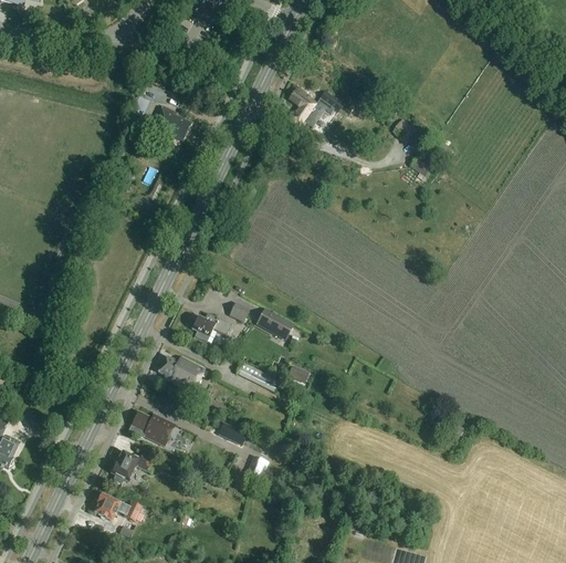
[(166,77),(145,68),(140,76),(161,86),(166,77)]
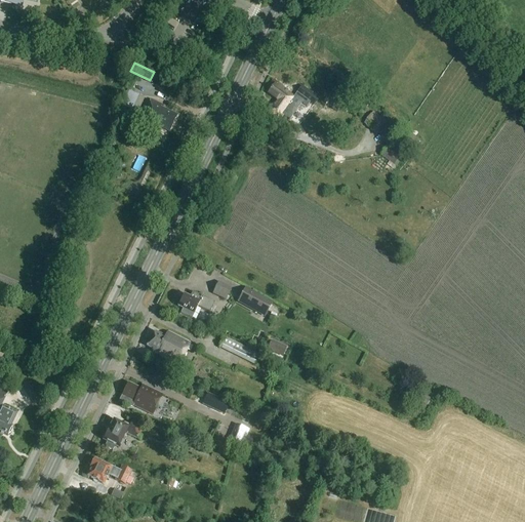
[(279,118),(294,95),(285,89),(286,87),(276,80),(269,90),(279,97),(275,103),(272,101),(267,109),(279,118)]
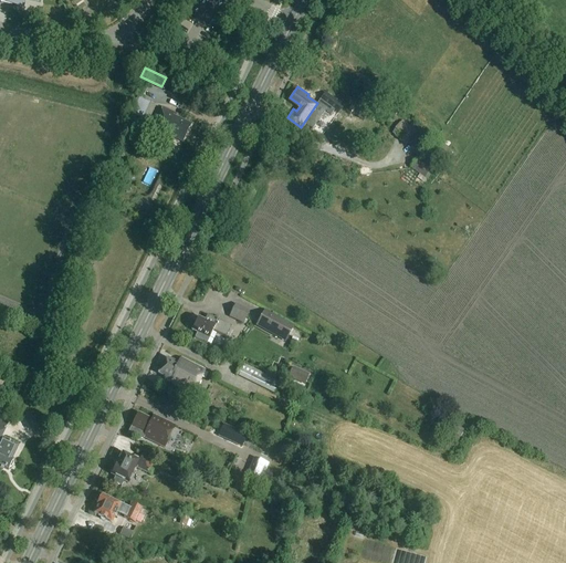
[(325,90),(318,98),(337,112),(344,103),(325,90)]
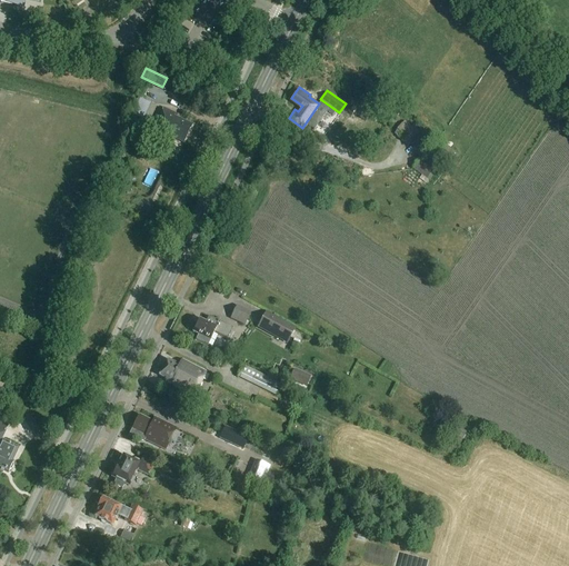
[(132,112),(128,120),(145,128),(157,103),(138,95),(136,99),(137,99),(130,112),(132,112)]
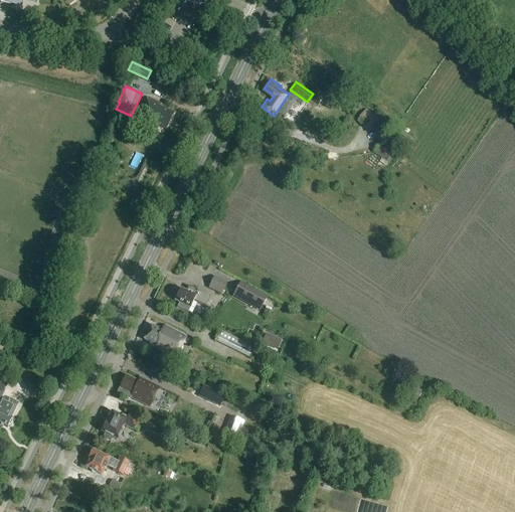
[(174,111),(163,105),(164,103),(149,95),(140,113),(167,126),(174,111)]
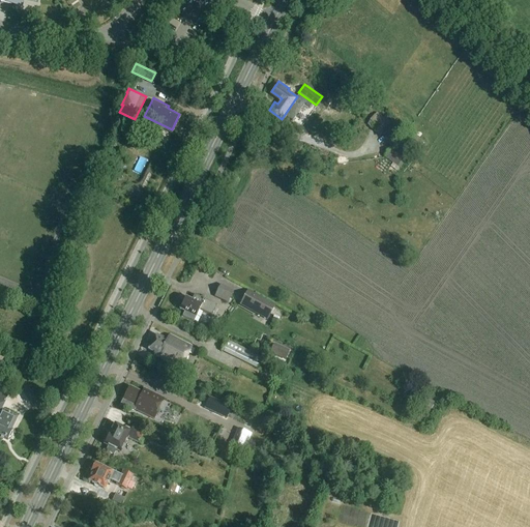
[(429,139),(433,134),(422,124),(418,129),(429,139)]
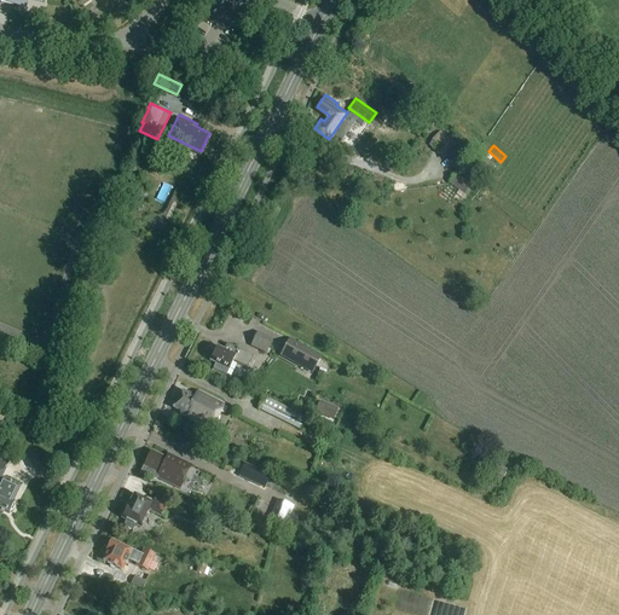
[(496,164),(484,155),(476,163),(489,173),(496,164)]
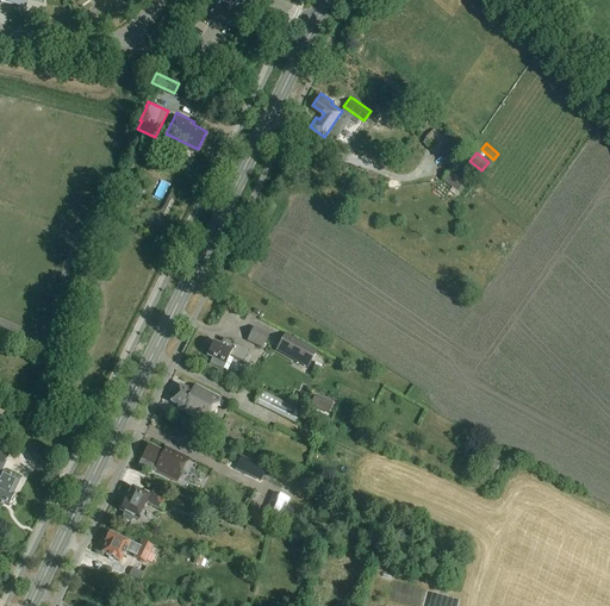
[(465,177),(449,167),(442,177),(453,185),(449,188),(458,194),(464,186),(461,183),(465,177)]
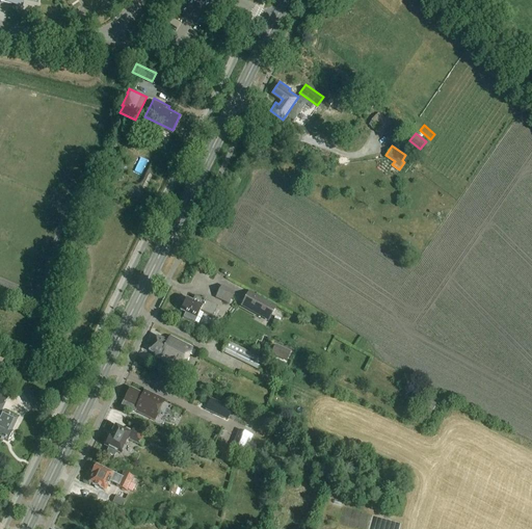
[(229,302),(235,290),(221,283),(215,295),(229,302)]
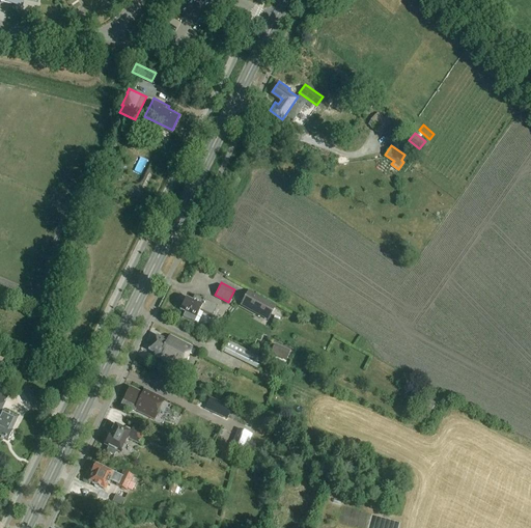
[(240,303),(268,318),(276,304),(248,288),(240,303)]
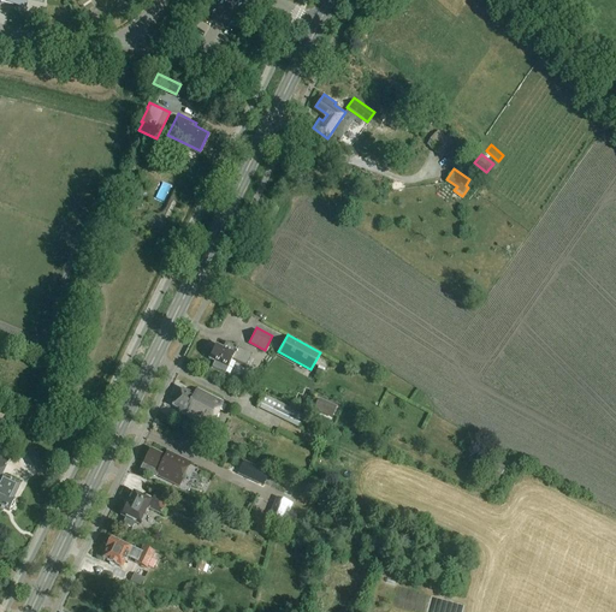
[(223,345),(215,342),(209,356),(214,358),(212,364),(225,370),(231,357),(246,364),(252,352),(236,345),(236,344),(225,339),(223,345)]
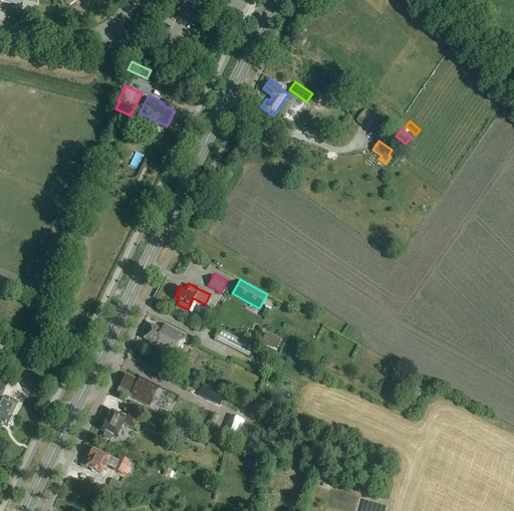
[(157,345),(158,345),(177,354),(188,333),(164,322),(162,327),(151,322),(144,336),(150,339),(149,341),(157,345)]
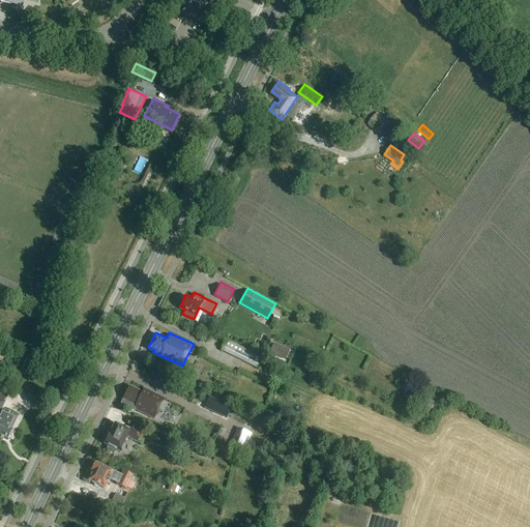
[(227,338),(222,349),(258,367),(263,356),(227,338)]
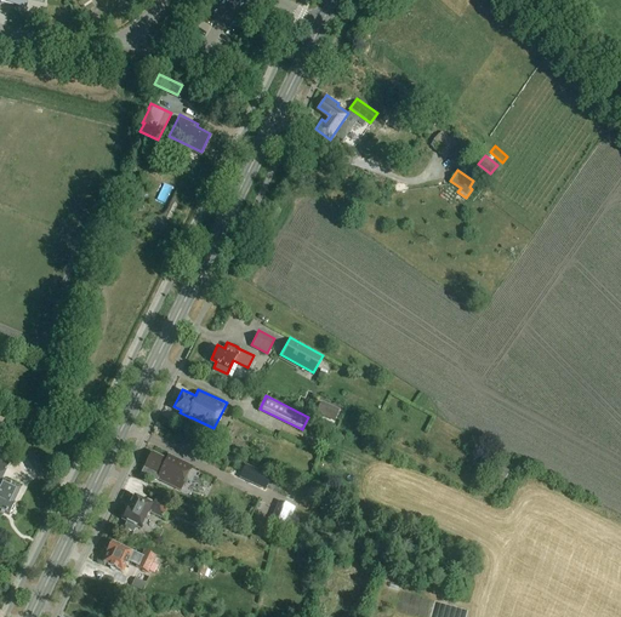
[(320,399),(315,411),(334,418),(339,407),(320,399)]
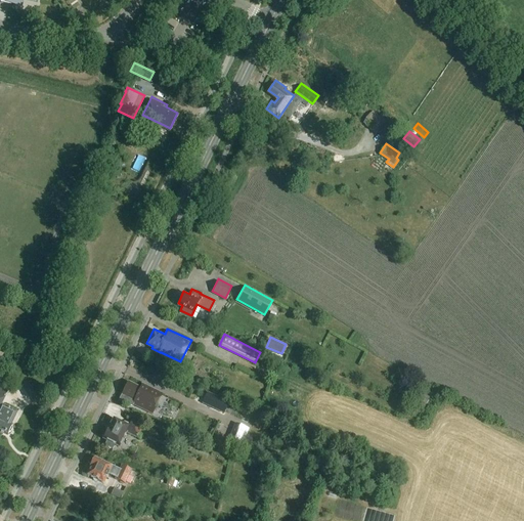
[(154,410),(163,391),(148,384),(146,388),(130,380),(122,396),(135,403),(135,401),(154,410)]
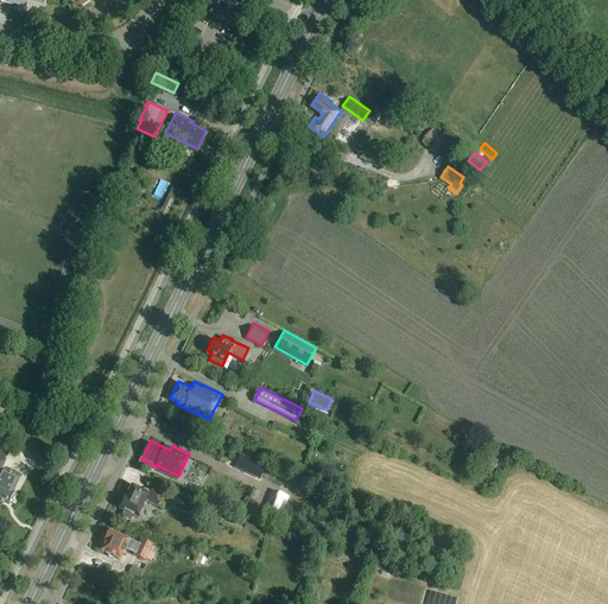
[(10,450),(0,445),(0,496),(10,501),(11,498),(14,500),(17,495),(14,494),(16,490),(13,489),(20,475),(1,466),(10,450)]
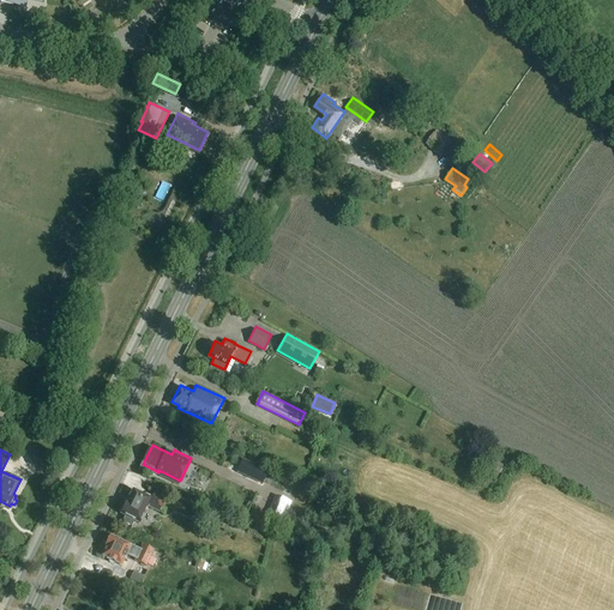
[(252,466),(250,476),(263,481),(266,471),(252,466)]
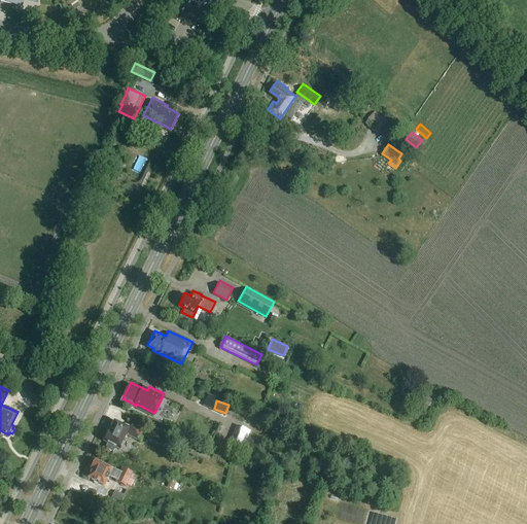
[(137,437),(142,427),(132,422),(129,427),(114,420),(109,430),(105,431),(103,434),(104,439),(109,441),(106,447),(113,450),(116,444),(121,446),(128,432),(137,437)]
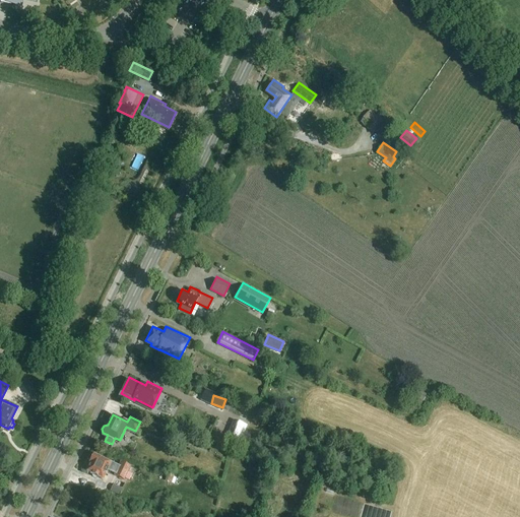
[(234,418),(226,438),(238,443),(246,424),(234,418)]
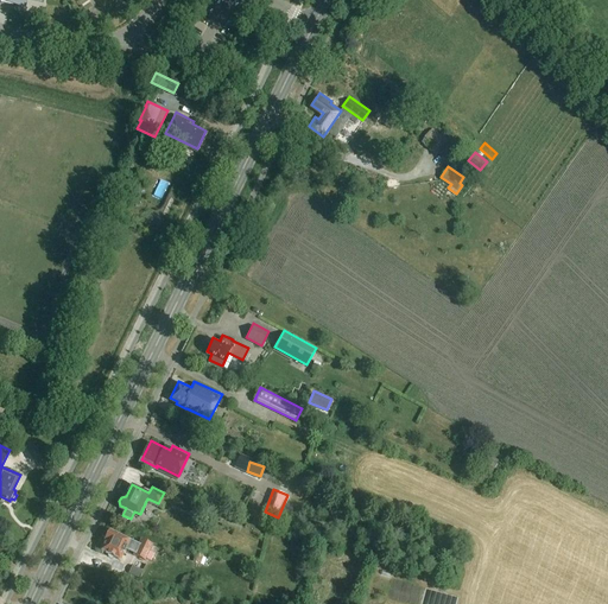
[(206,495),(200,509),(198,513),(210,517),(213,509),(216,510),(220,501),(206,495)]
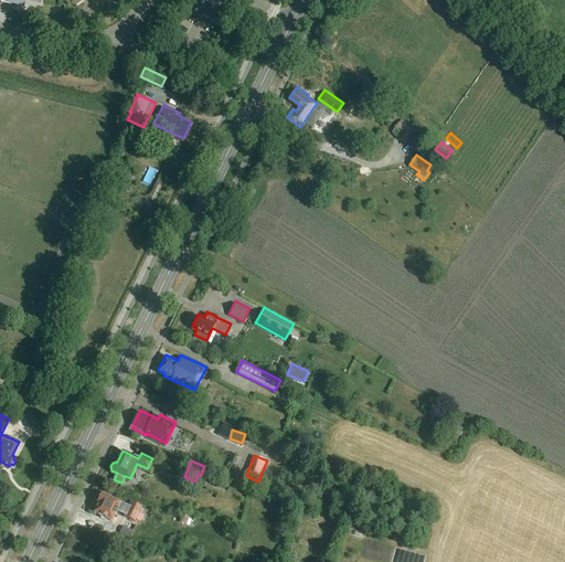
[(130,499),(127,506),(121,504),(121,500),(102,492),(100,494),(97,495),(96,497),(98,500),(93,510),(113,519),(117,509),(125,512),(124,515),(134,519),(141,504),(130,499)]
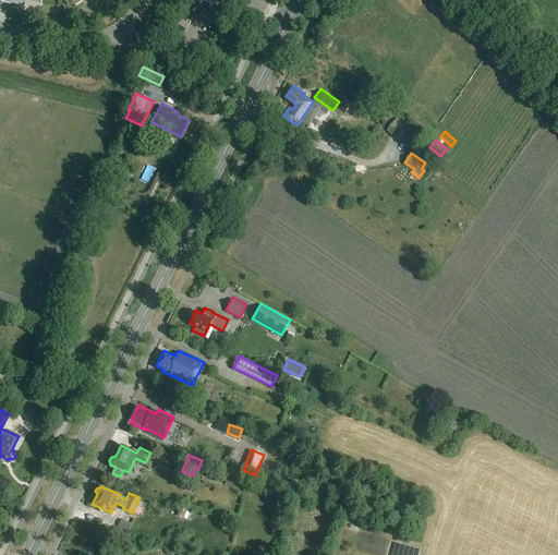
[(180,505),(177,513),(183,516),(187,507),(180,505)]
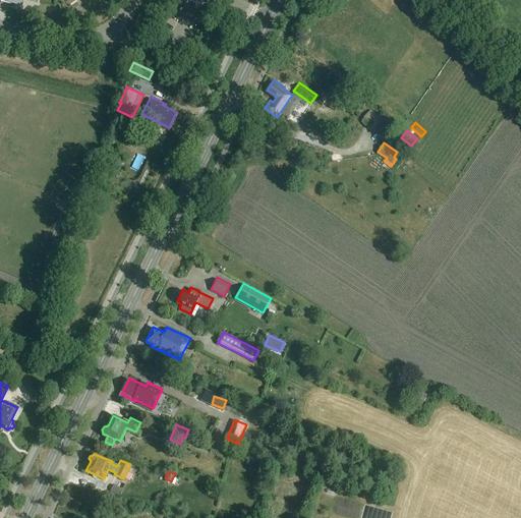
[(124,482),(116,478),(110,490),(119,495),(124,482)]
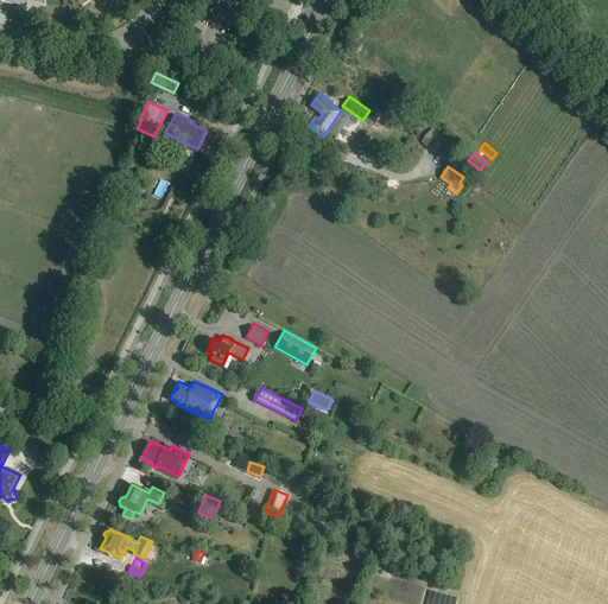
[(141,589),(144,583),(127,574),(124,580),(141,589)]
